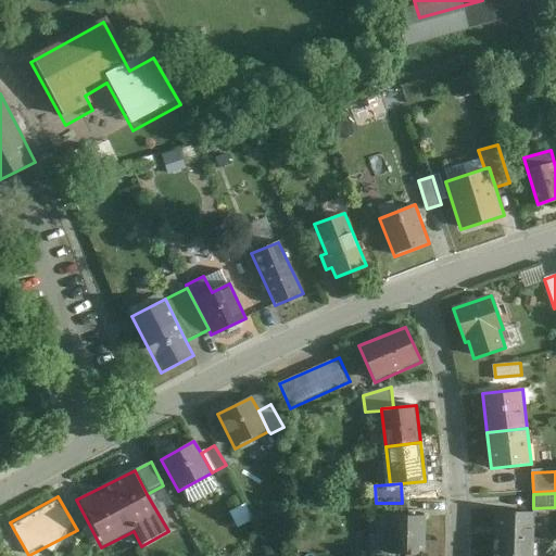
[(533,555),(534,514),(495,513),(494,555),(533,555)]
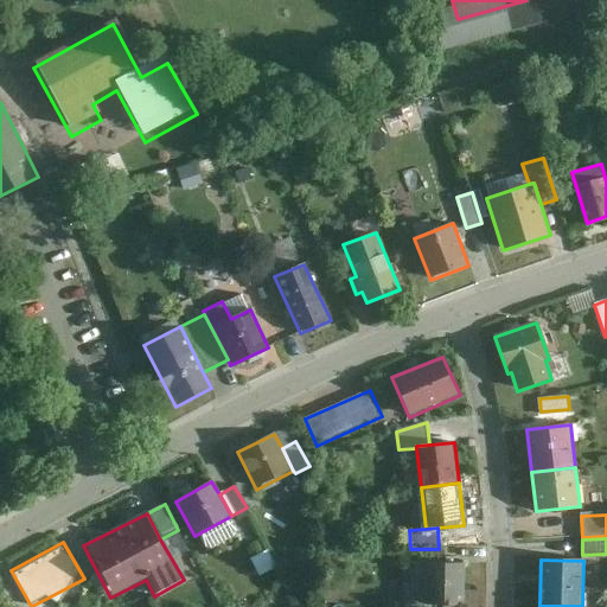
[(453,606),(464,606),(464,564),(413,564),(413,587),(403,586),(402,606),(453,606)]
